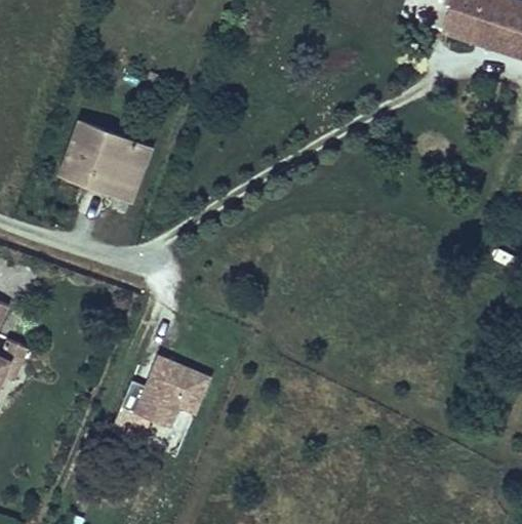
[(435,0),(426,25),(469,42),(477,22),(502,31),(493,51),(521,62),(521,10),(505,4),(506,0),(445,0),(444,3),(436,0),(435,0)]
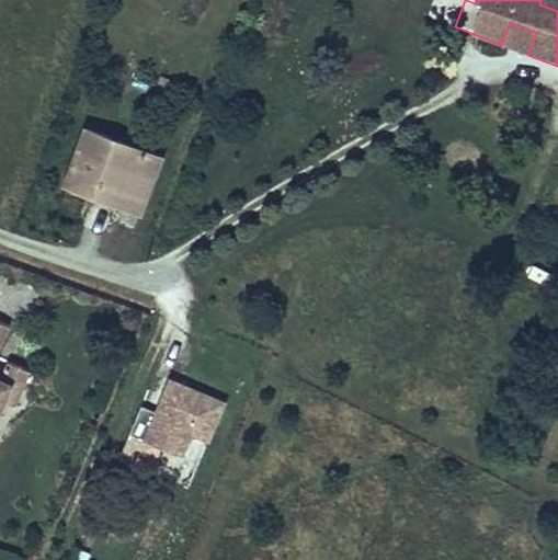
[(510,23),(501,45),(527,55),(536,33),(510,23)]
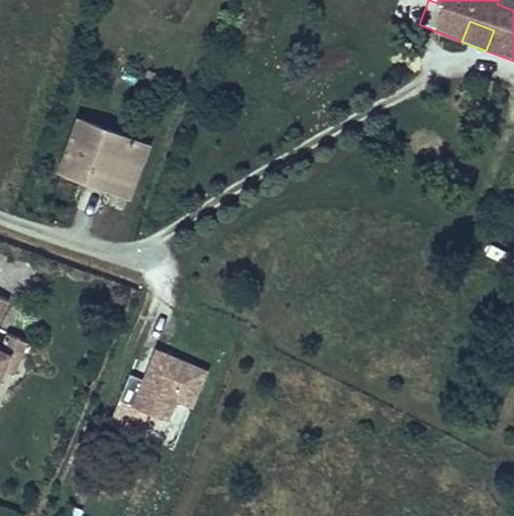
[(149,149),(79,126),(63,178),(85,185),(88,176),(121,187),(117,199),(131,203),(149,149)]
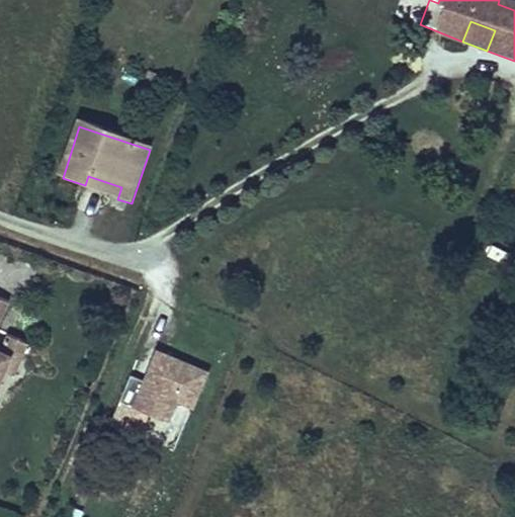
[(487,236),(481,248),(501,259),(507,248),(487,236)]
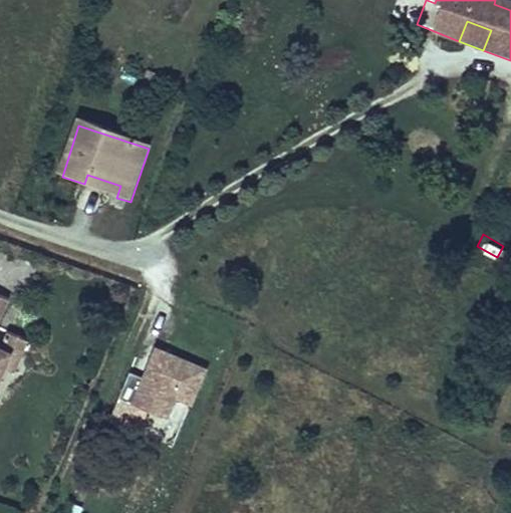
[(0,345),(1,342),(12,346),(19,330),(0,321),(0,288),(0,287),(0,345)]
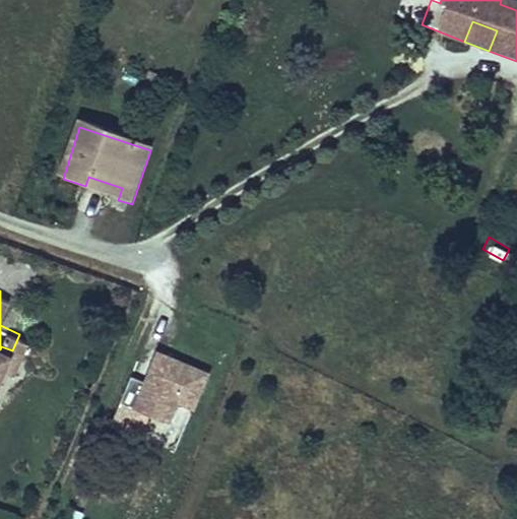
[(0,364),(6,367),(12,350),(1,346),(0,349),(0,364)]
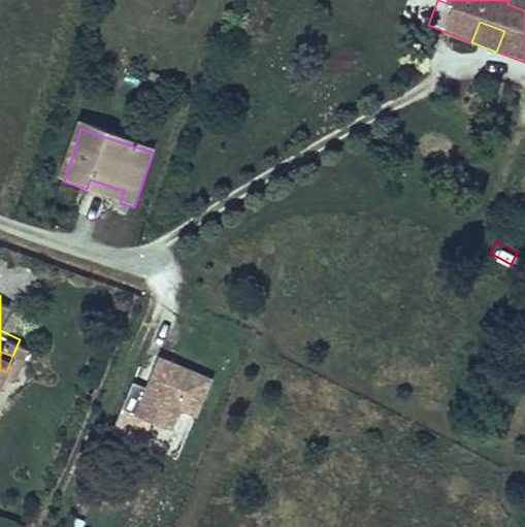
[(123,413),(176,429),(182,410),(201,416),(214,374),(157,358),(148,388),(131,383),(123,413)]
